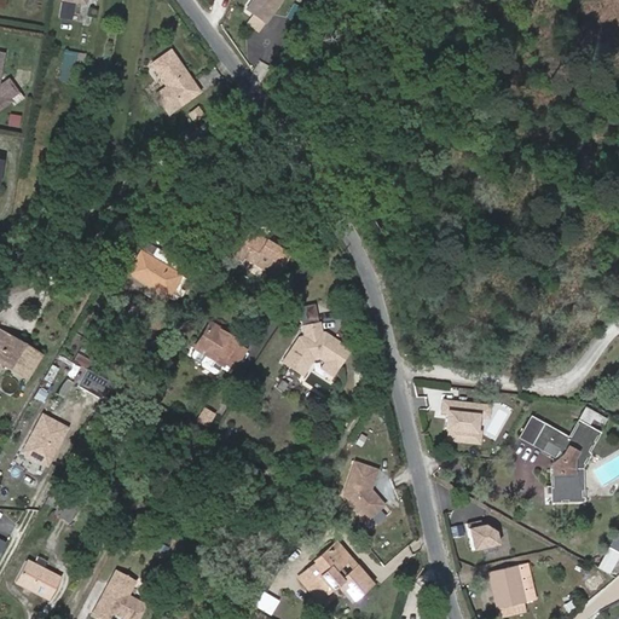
[(252,0),(247,7),(266,21),(279,0),(252,0)]
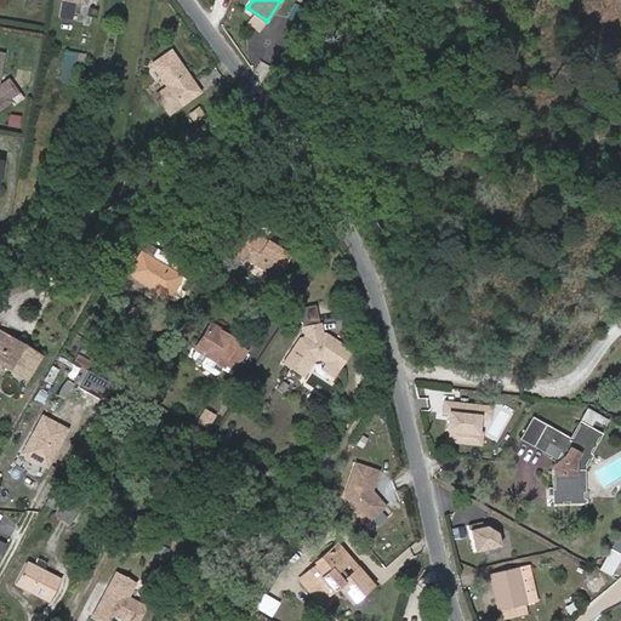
[(64,51),(60,80),(72,83),(74,68),(84,69),(86,53),(64,51)]
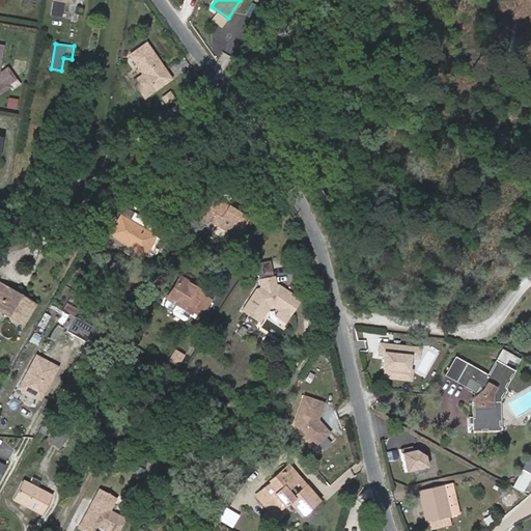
[(143,74),(134,80),(145,95),(170,78),(147,44),(131,55),(143,74)]
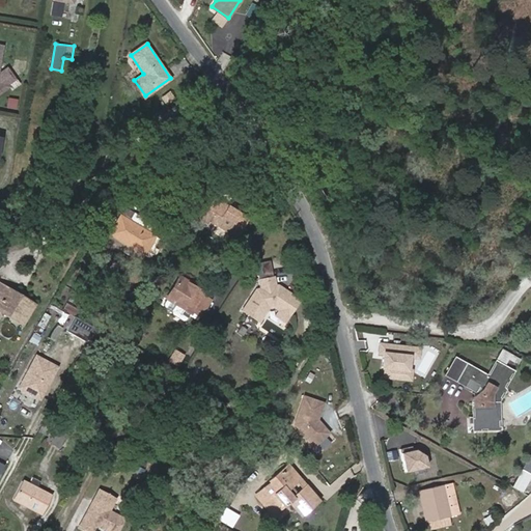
[(8,70),(0,75),(7,84),(15,79),(8,70)]
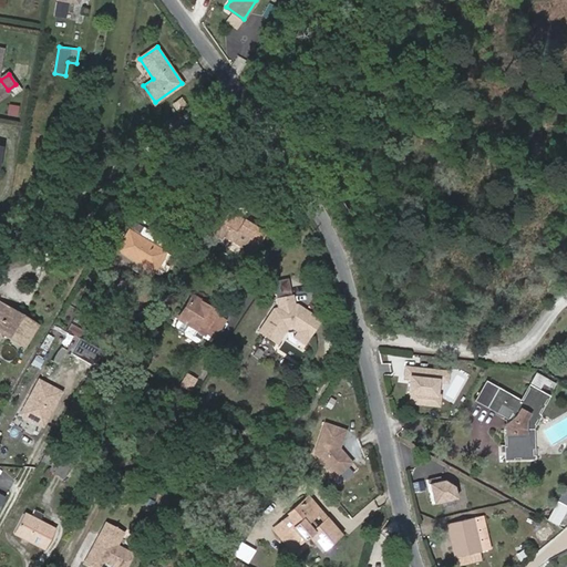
[(181,96),(173,102),(178,110),(186,104),(181,96)]
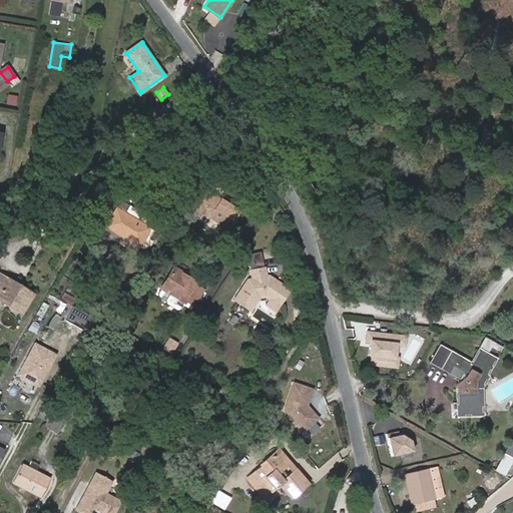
[(125,165),(120,174),(132,181),(137,172),(125,165)]
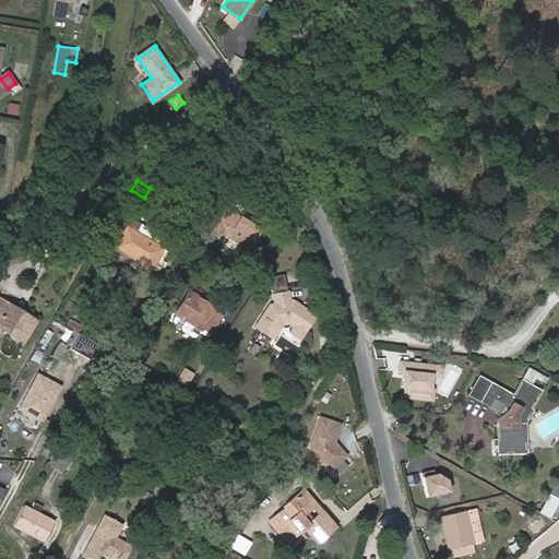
[(221,233),(251,250),(262,230),(225,209),(212,232),(219,236),(221,233)]
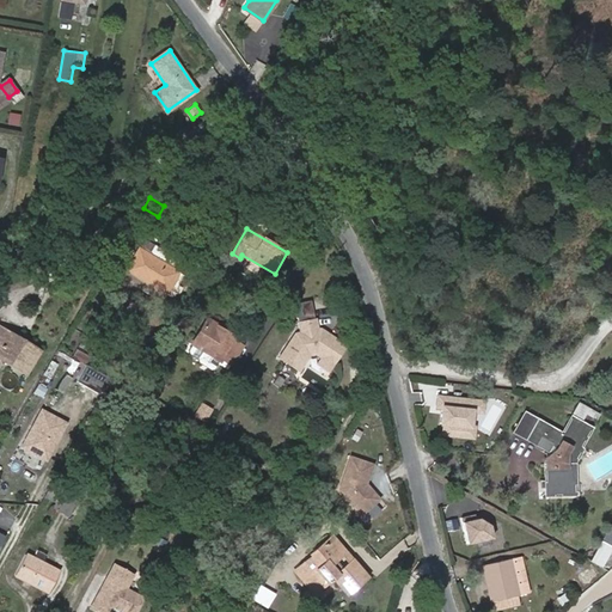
[(139,248),(126,270),(166,295),(181,271),(178,270),(182,264),(181,261),(158,246),(154,248),(150,254),(139,248)]
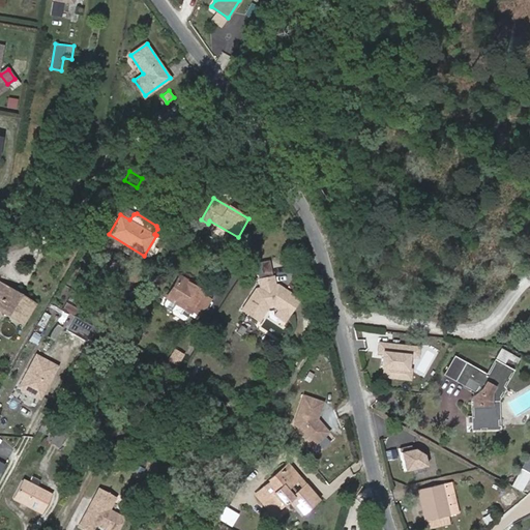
[(203,293),(178,278),(167,299),(165,303),(166,305),(171,308),(171,312),(185,319),(187,319),(190,315),(193,311),(199,315),(201,316),(210,300),(202,295),(203,293)]
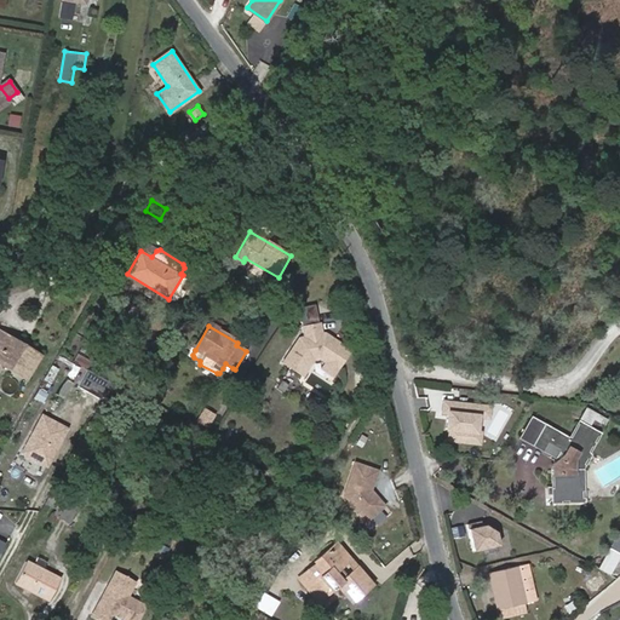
[(298,339),(282,363),(299,375),(313,355),(323,362),(319,369),(328,375),(345,350),(322,334),(316,336),(316,327),(303,328),(304,339),(298,339)]
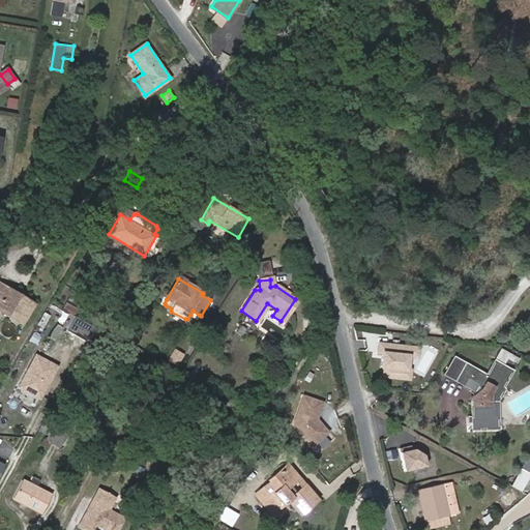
[(0,311),(22,324),(34,304),(0,283),(0,311)]
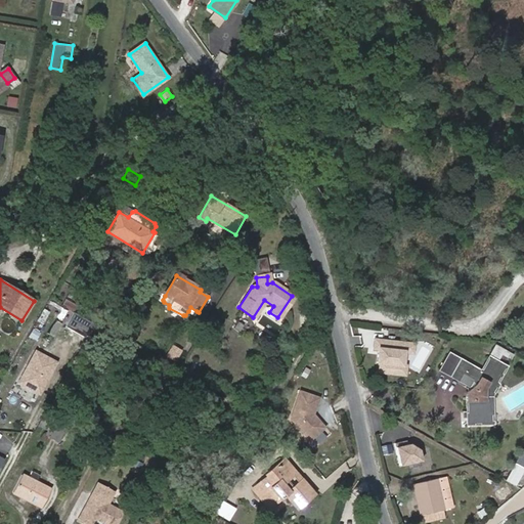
[(106,307),(97,321),(107,326),(116,312),(106,307)]
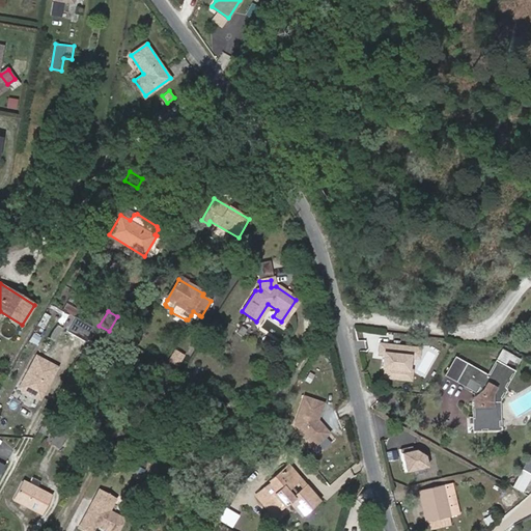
[(77,334),(84,320),(74,315),(66,328),(77,334)]
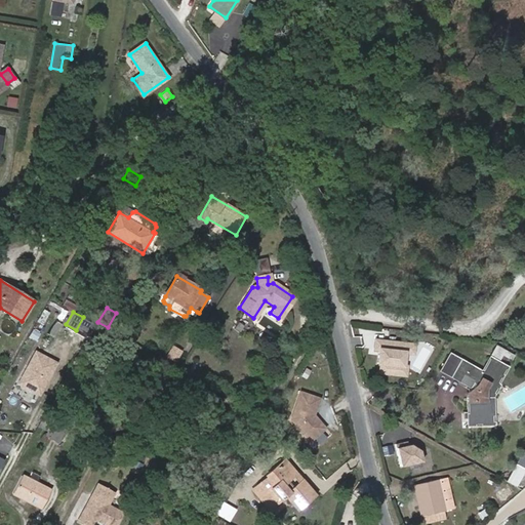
[(415,342),(374,339),(373,351),(376,352),(375,373),(406,376),(407,365),(404,365),(405,354),(414,355),(415,342)]
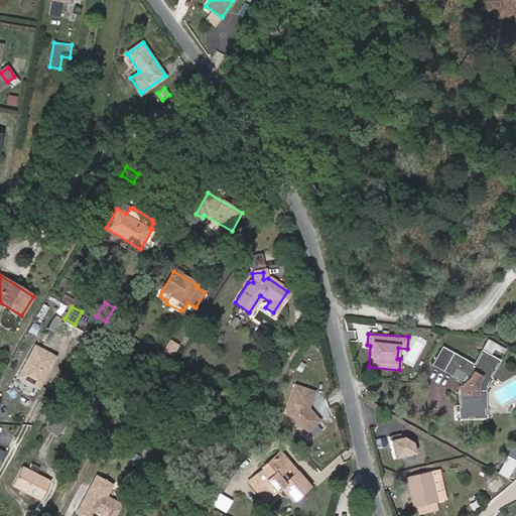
[(442,348),(433,364),(465,381),(459,386),(460,416),(485,416),(485,409),(484,390),(490,379),(489,378),(505,349),(488,339),(474,365),(442,348)]
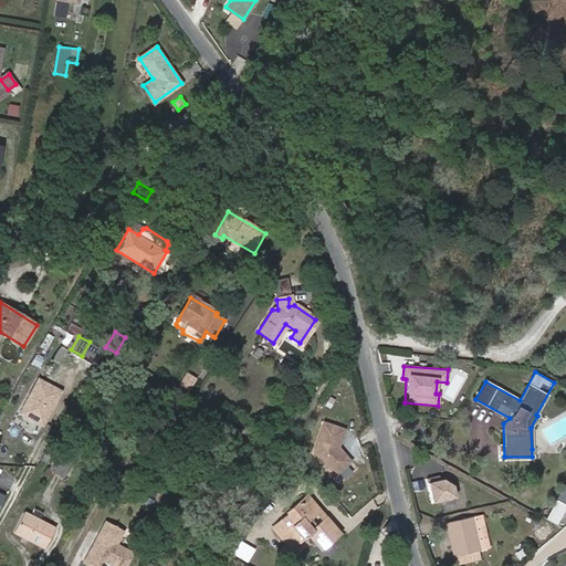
[(179,385),(188,390),(194,380),(186,375),(179,385)]
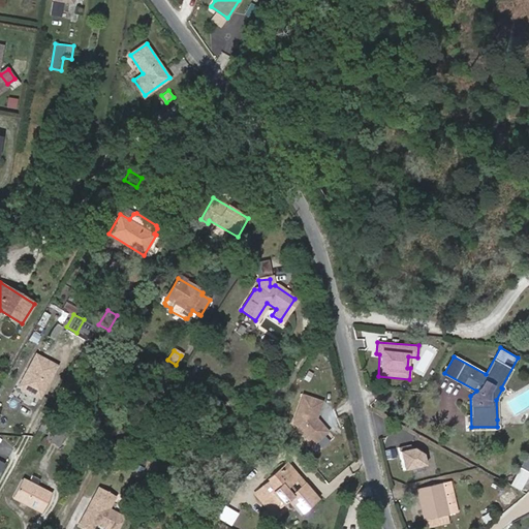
[(19,386),(39,398),(50,381),(48,380),(49,377),(52,377),(58,366),(36,354),(19,386)]
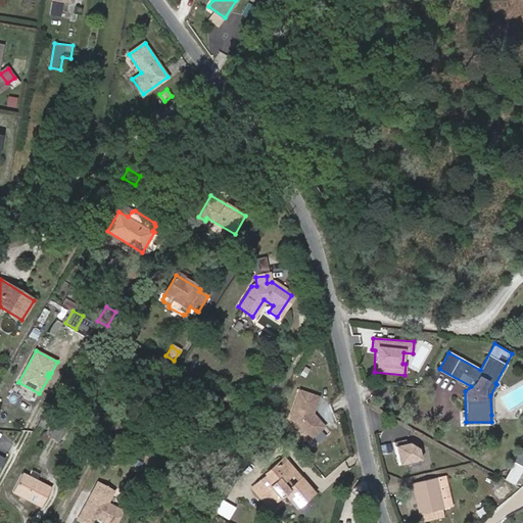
[(318,396),(300,390),(291,417),(310,438),(324,426),(313,413),(318,396)]
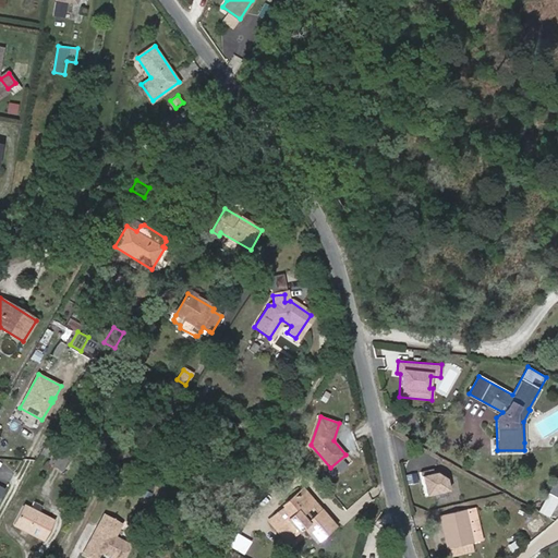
[(165,429),(154,423),(149,431),(160,437),(165,429)]
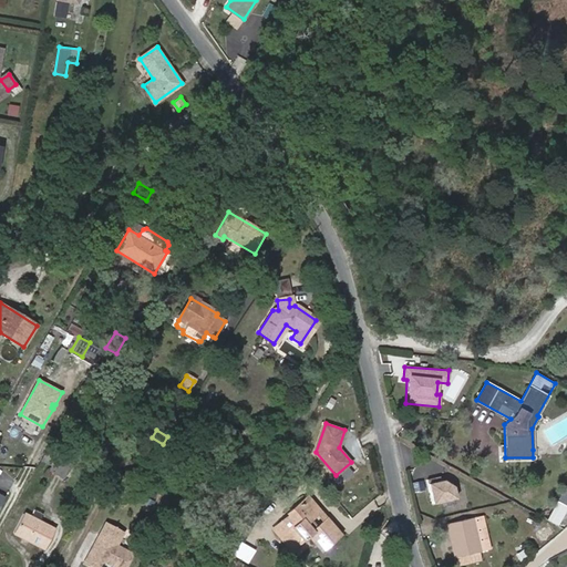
[(49,470),(55,474),(63,477),(78,450),(63,442),(49,470)]
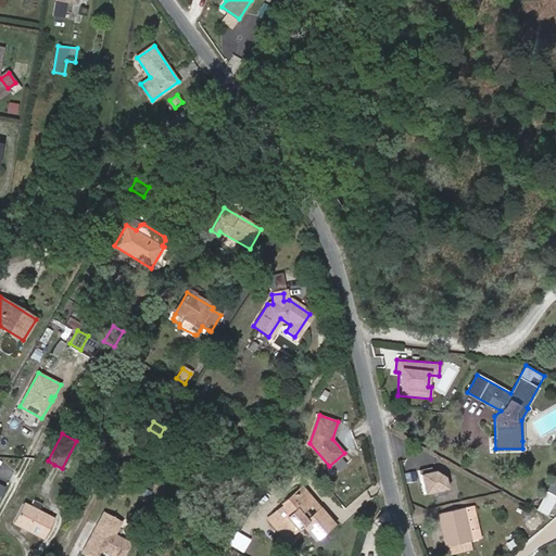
[(452,476),(442,469),(440,469),(439,466),(426,468),(431,492),(455,487),(452,476)]
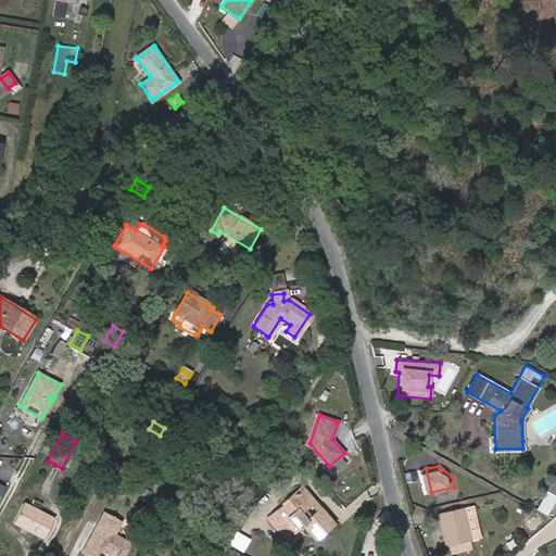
[(412,471),(414,480),(424,478),(421,469),(412,471)]
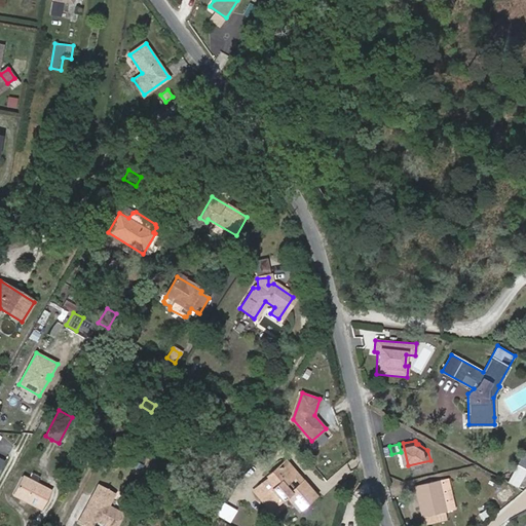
[(112,457),(104,452),(96,467),(104,472),(112,457)]
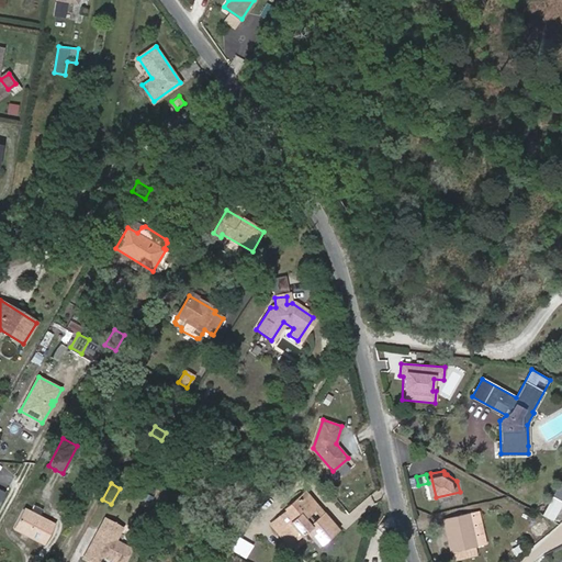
[(561,484),(560,483),(552,496),(561,501),(561,484)]
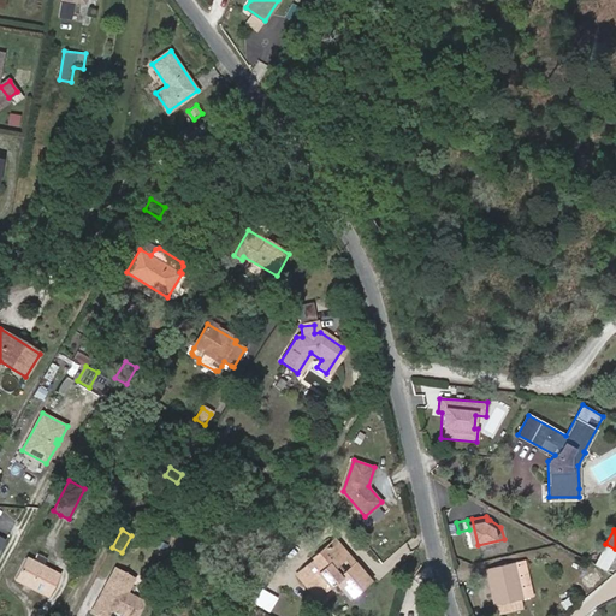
[(335,539),(325,549),(338,566),(335,568),(341,574),(354,562),(335,539)]
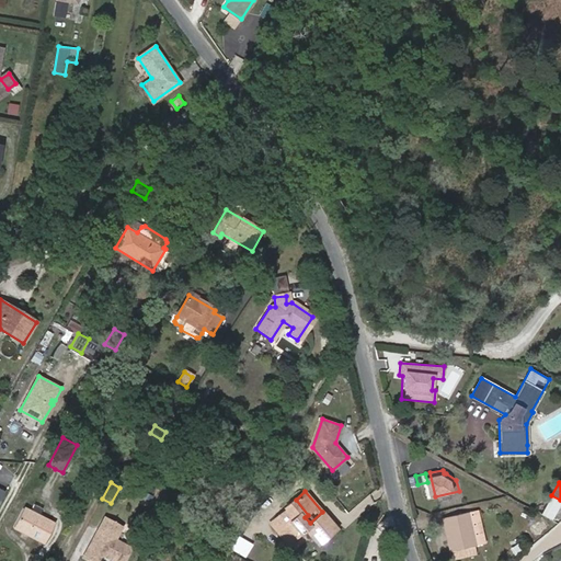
[(308,515),(296,500),(285,508),(286,510),(271,524),(288,544),(304,529),(318,545),(338,528),(322,512),(310,523),(305,517),(308,515)]
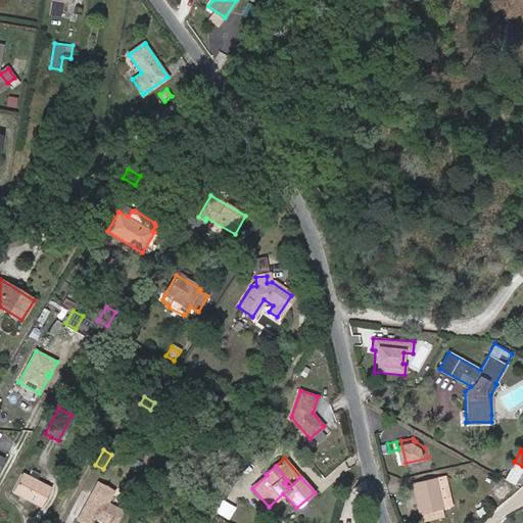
[(13,491),(41,506),(50,488),(22,474),(13,491)]
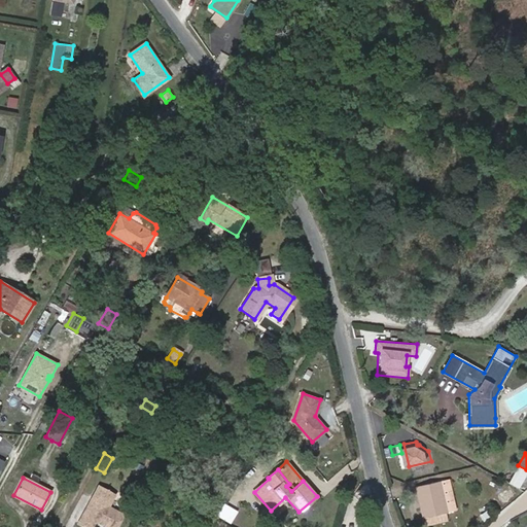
[(455,478),(416,487),(418,494),(420,494),(424,510),(421,511),(423,519),(463,508),(455,478)]
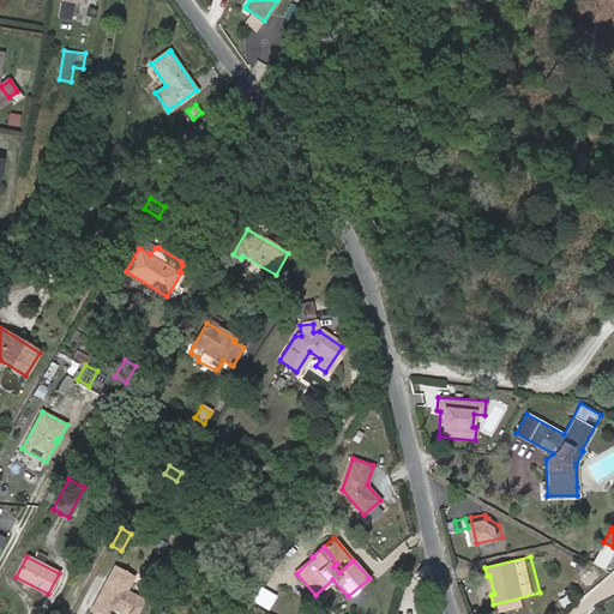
[(582,566),(597,573),(601,567),(585,560),(582,566)]
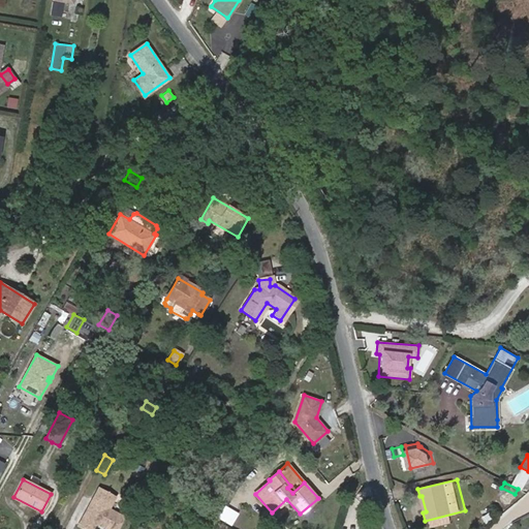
[(100,523),(100,526),(105,528),(118,528),(125,518),(111,509),(117,497),(100,489),(79,526),(85,528),(93,528),(96,524),(97,522),(100,523)]
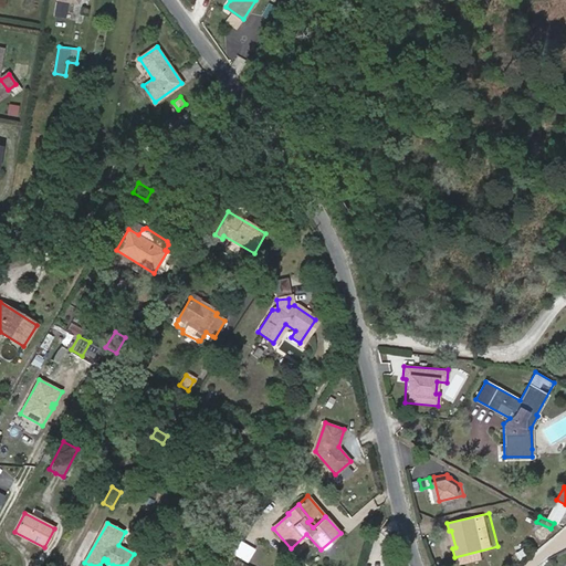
[(527,541),(533,548),(545,541),(540,533),(527,541)]
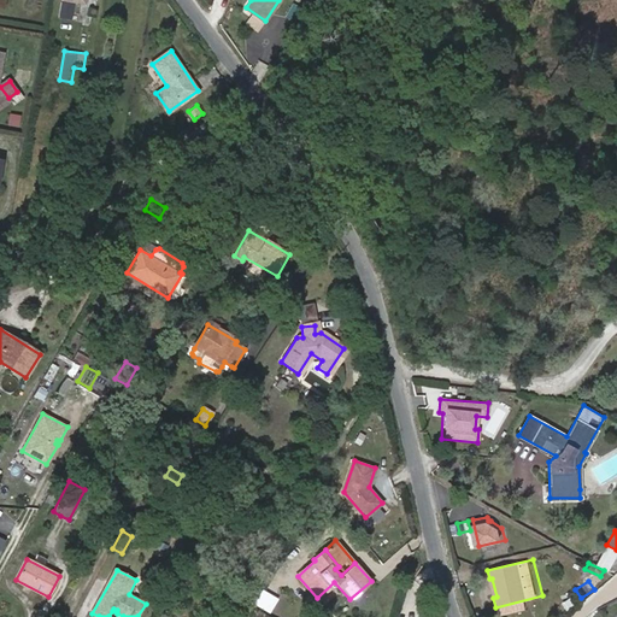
[(258,599),(277,600),(277,592),(259,591),(258,599)]
